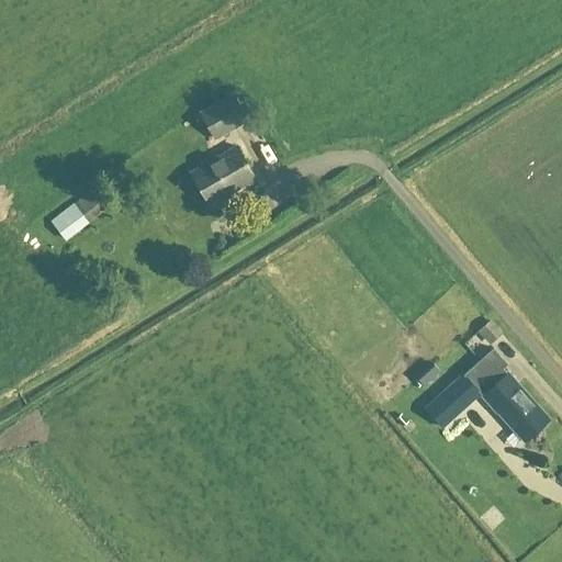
[(198,114),(205,127),(213,142),(246,123),(229,96),(198,114)]
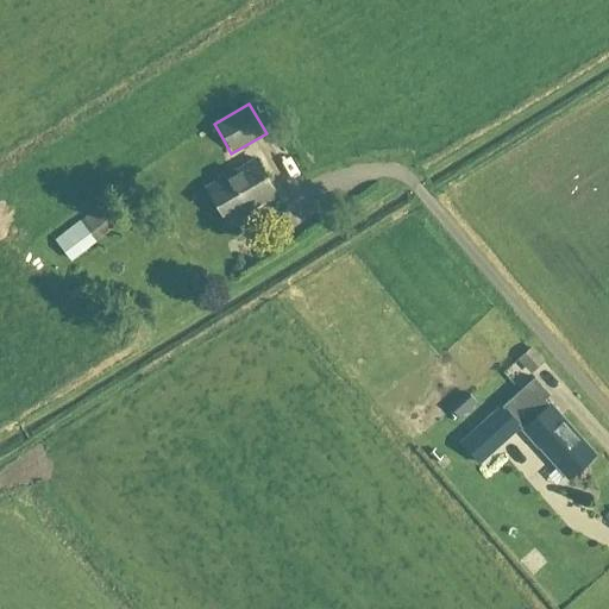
[(226,223),(275,194),(256,161),(207,188),(226,223)]
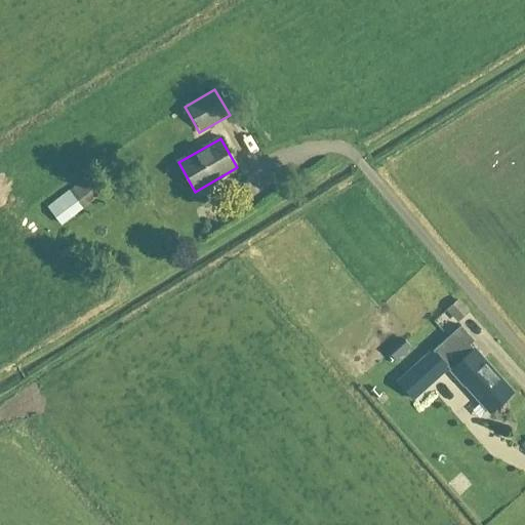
[(61,227),(101,195),(88,178),(47,210),(61,227)]
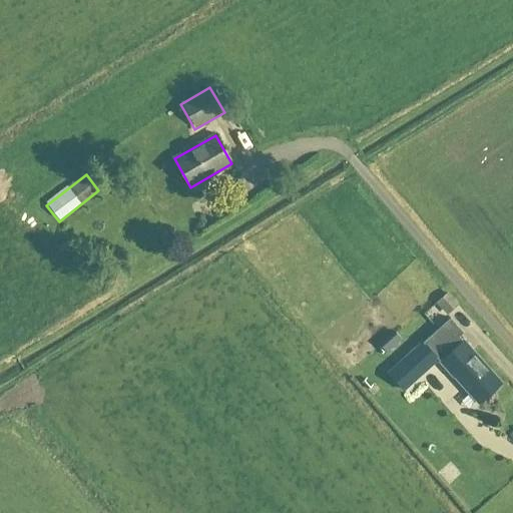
[(456,376),(481,403),(503,384),(461,337),(465,334),(451,319),(424,344),(454,378),(456,376)]
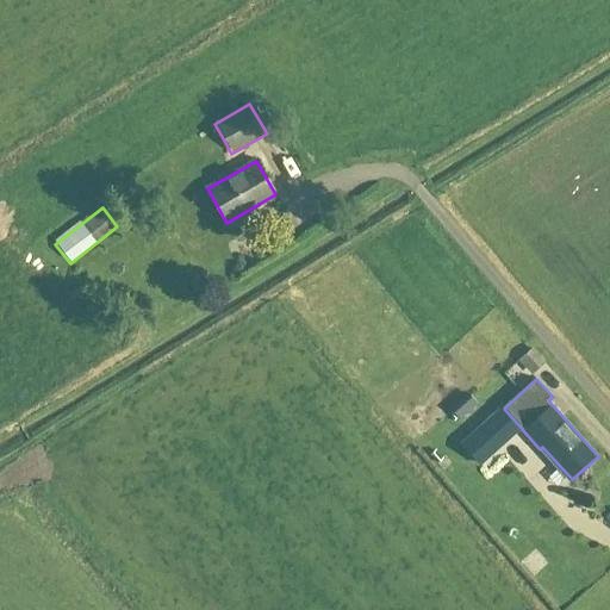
[(522,429),(504,409),(502,406),(478,428),(498,450),(522,429)]
